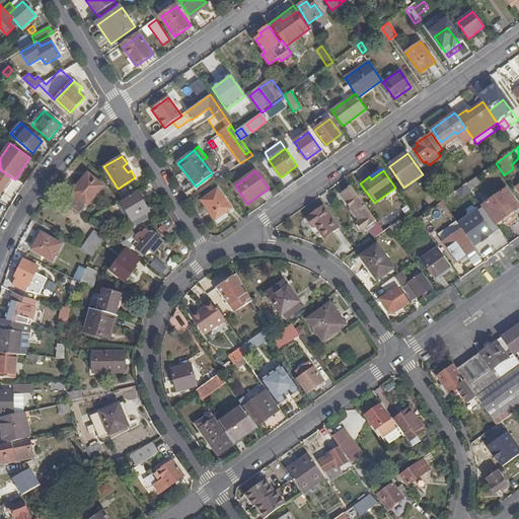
[(103,186),(88,173),(67,201),(82,213),(103,186)]
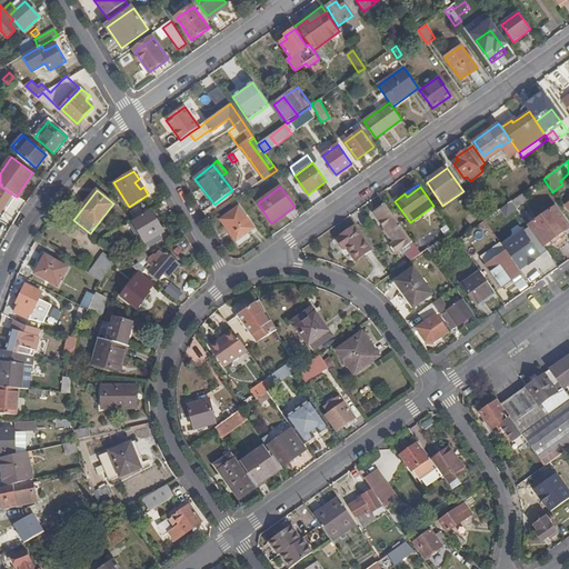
[(523,192),(511,201),(517,208),(529,200),(523,192)]
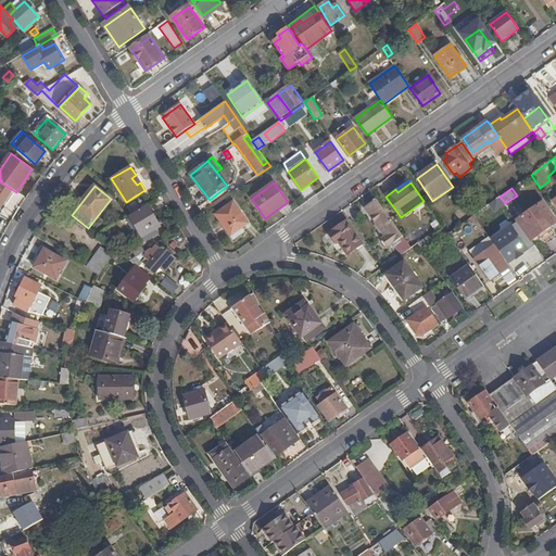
[(403,237),(376,199),(365,207),(386,237),(383,238),(382,242),(384,247),(389,247),(403,237)]
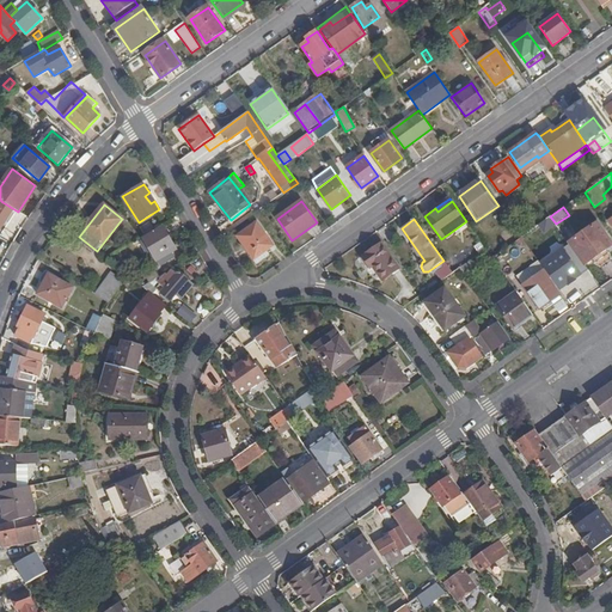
[(457,234),(469,226),(466,221),(453,231),(457,234)]
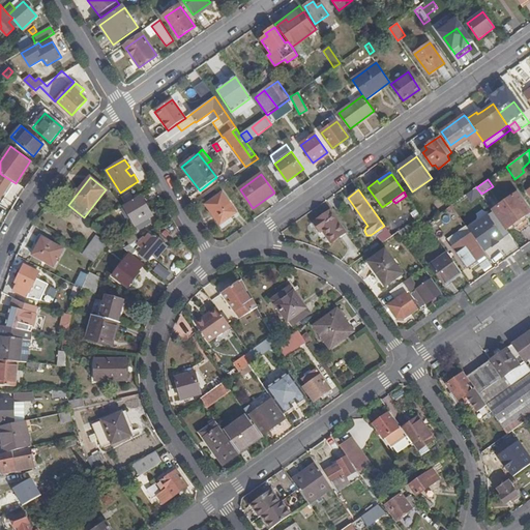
[(221,225),(230,217),(236,213),(223,194),(206,205),(221,225)]
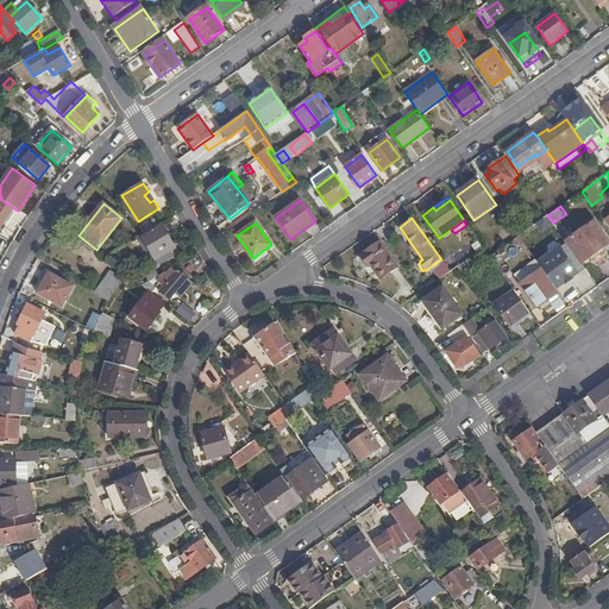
[(566,242),(582,263),(589,258),(603,249),(608,244),(594,223),(566,242)]
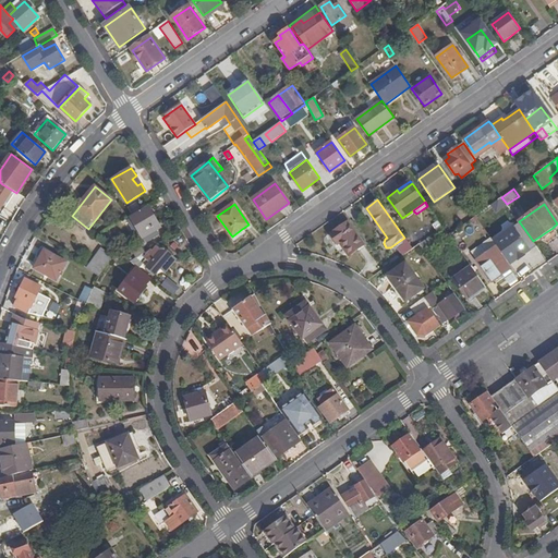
[(482,211),(478,207),(472,213),(475,216),(482,211)]
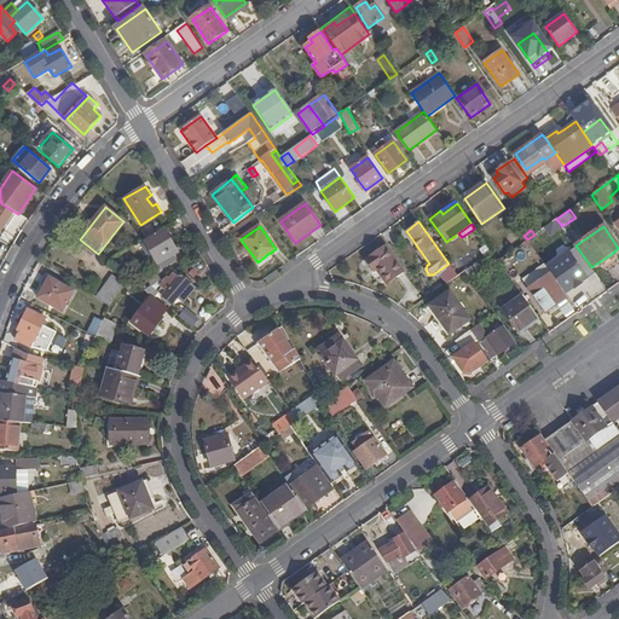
[(178,253),(165,231),(146,242),(163,270),(178,260),(174,256),(178,253)]
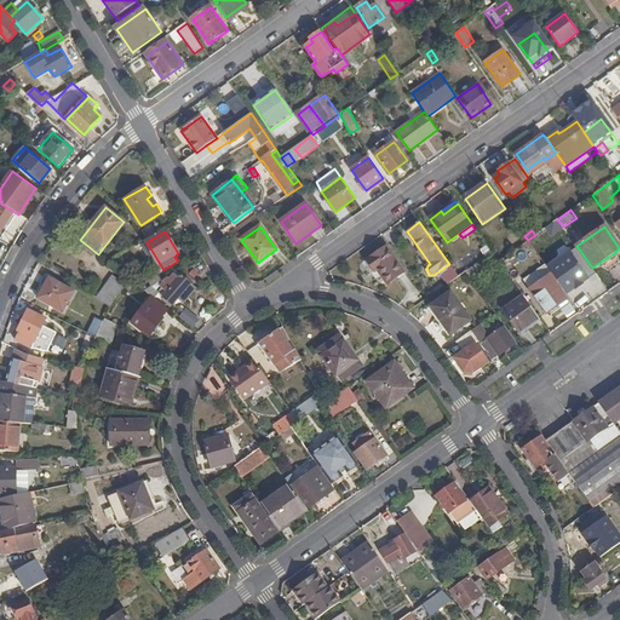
[(405,274),(386,247),(367,260),(374,273),(378,270),(388,285),(405,274)]
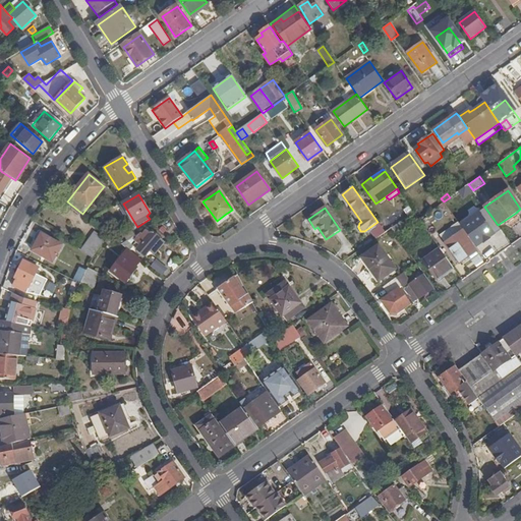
[(516,213),(504,221),(509,228),(520,220),(516,213)]
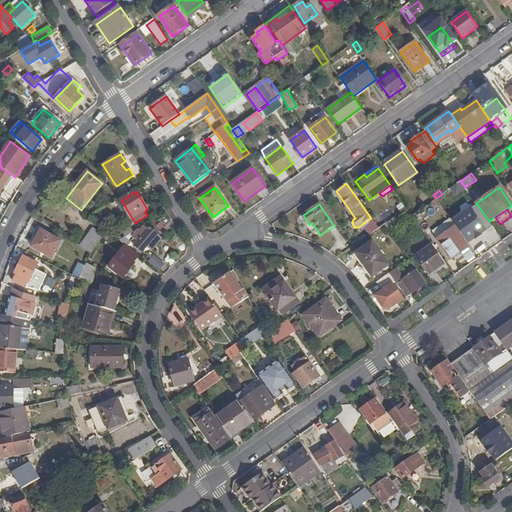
[(226,215),(222,210),(213,217),(216,222),(226,215)]
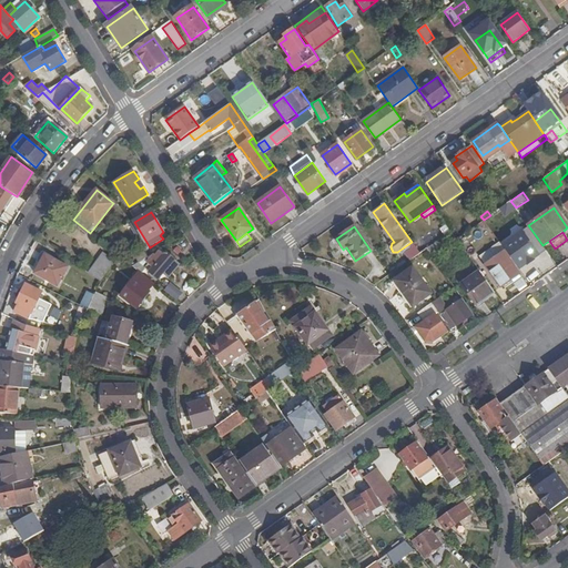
[(442,249),(437,242),(427,249),(432,256),(442,249)]
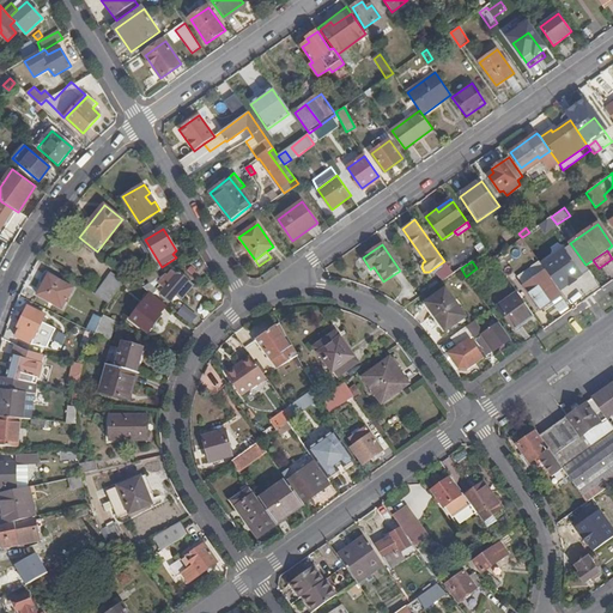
[(517,277),(523,286),(545,271),(539,261),(517,277)]
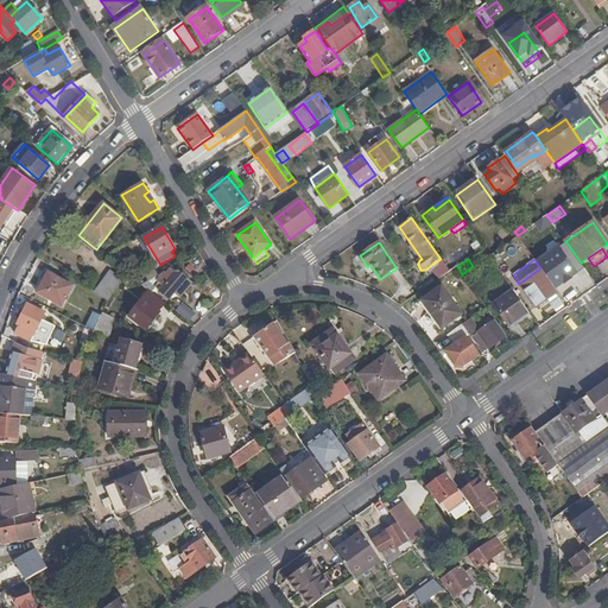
[(450,272),(444,264),(434,271),(439,279),(450,272)]
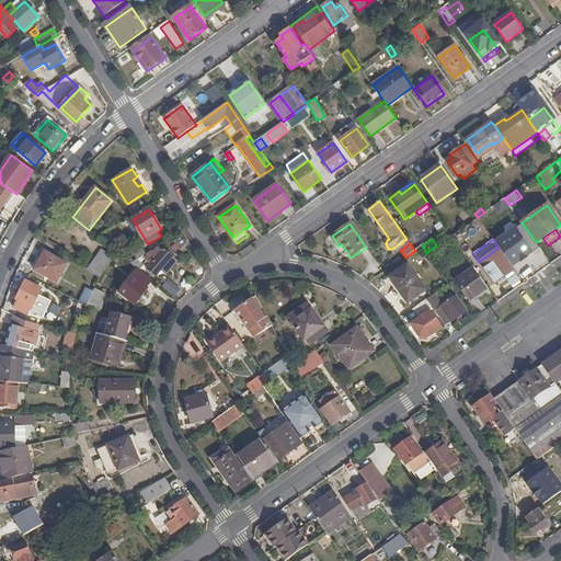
[(502,256),(504,254),(499,248),(479,262),(494,284),(504,277),(512,272),(502,256)]
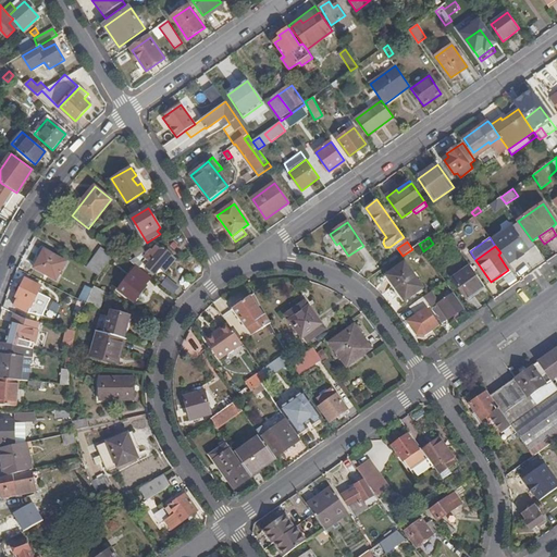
[(160,269),(172,256),(162,247),(161,250),(156,247),(152,250),(150,249),(145,257),(150,262),(147,267),(156,274),(160,269)]
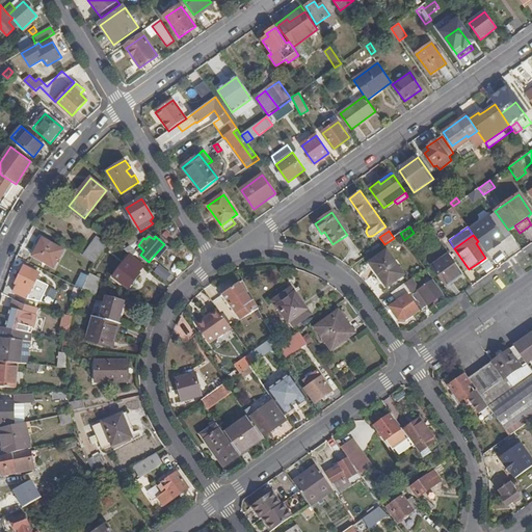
[(97,237),(83,255),(96,263),(108,245),(97,237)]
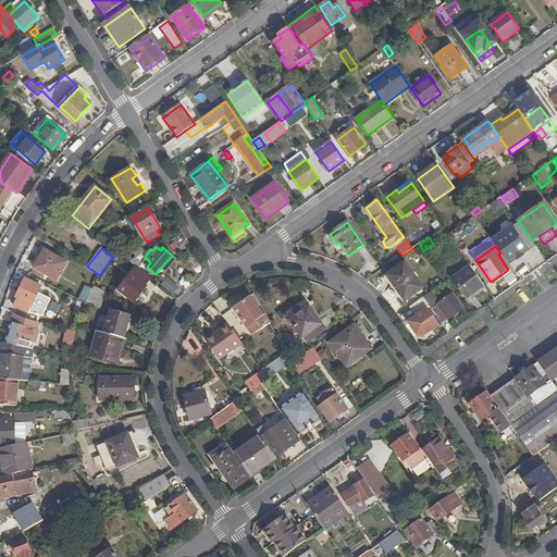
[(57,281),(66,262),(44,250),(35,268),(57,281)]
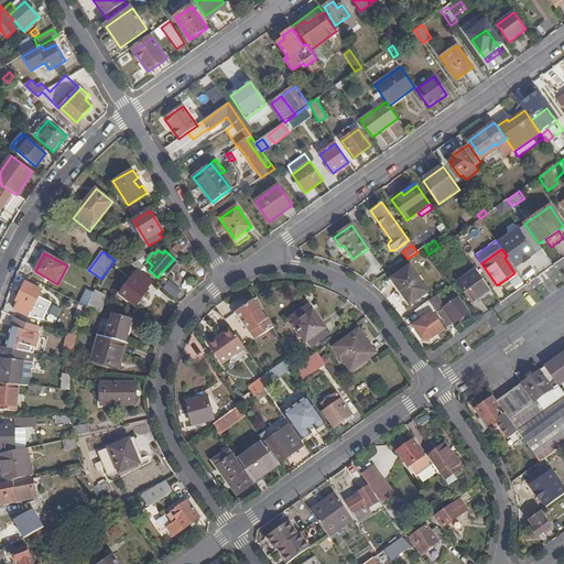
[(179,262),(174,259),(162,272),(167,277),(179,262)]
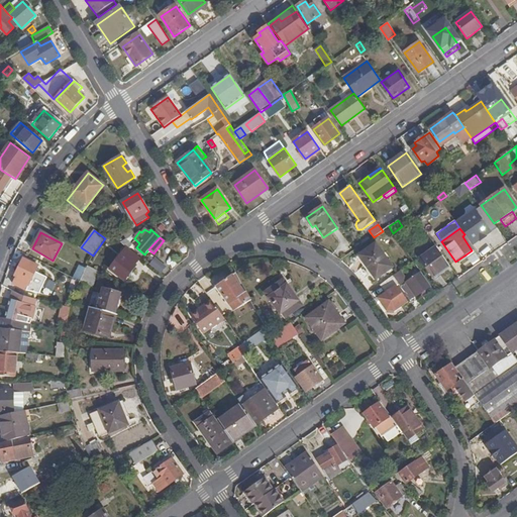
[(132,244),(125,238),(120,242),(127,247),(128,248),(132,244)]
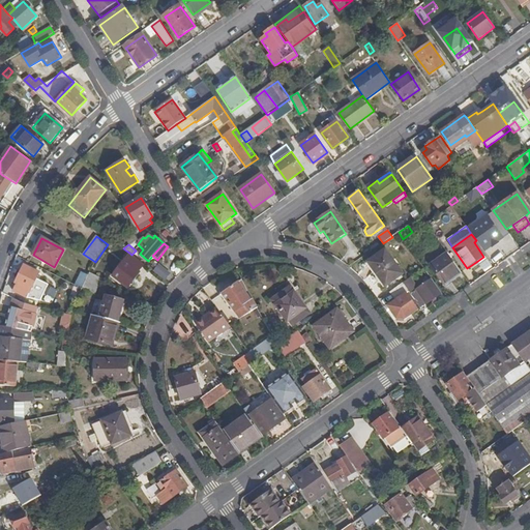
[(403,273),(385,251),(369,263),(385,286),(403,273)]
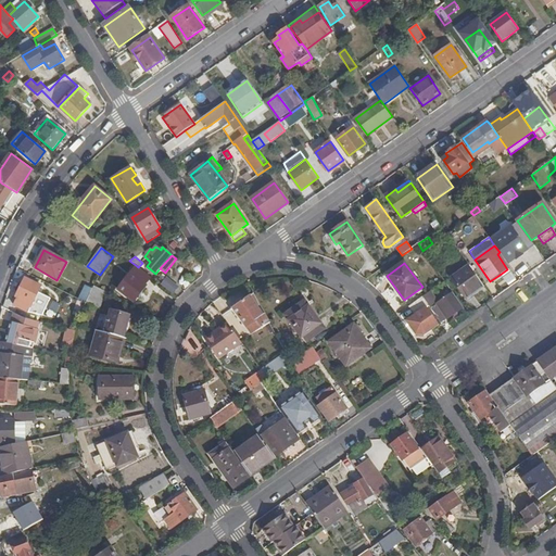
[(151,277),(138,267),(137,266),(118,290),(135,302),(147,287),(146,285),(151,277)]
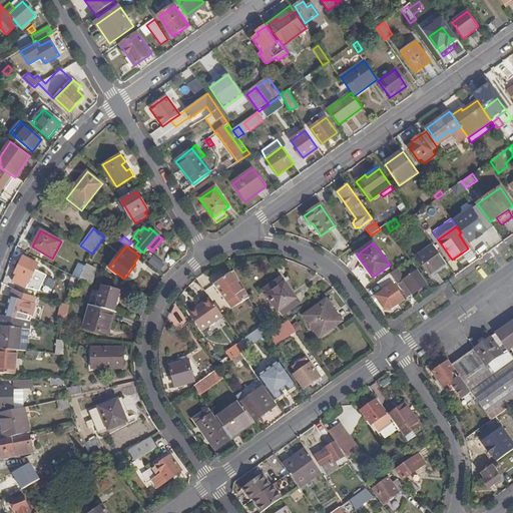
[(430,276),(447,264),(433,245),(417,258),(430,276)]
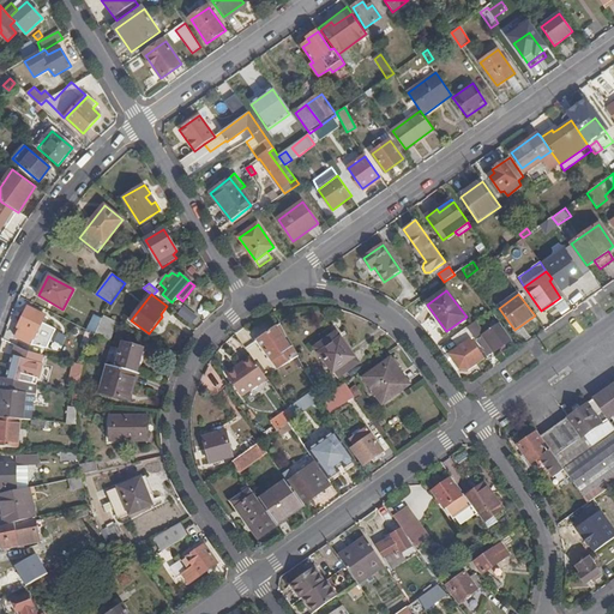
[(555,307),(564,301),(560,298),(552,304),(555,307)]
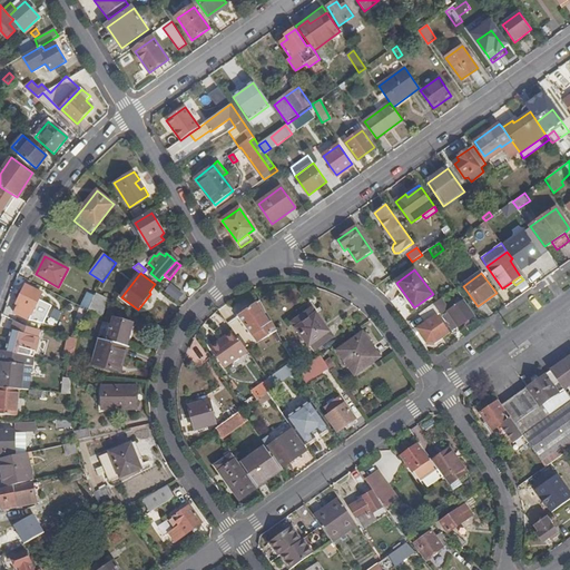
[(176,302),(183,293),(168,283),(161,291),(176,302)]
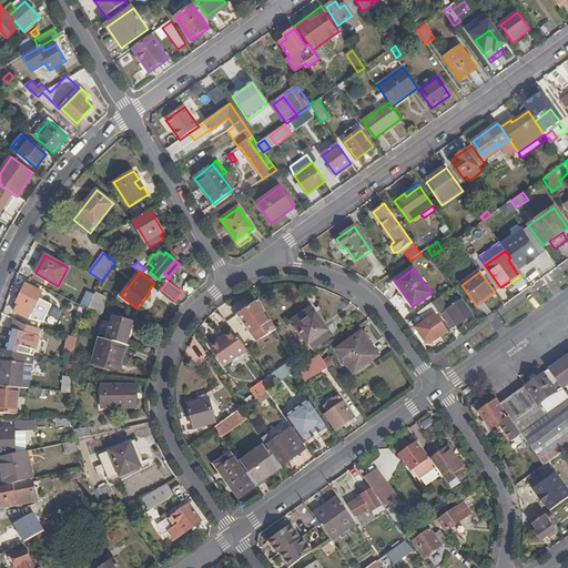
[(42,292),(27,285),(17,304),(18,305),(14,313),(29,320),(42,292)]
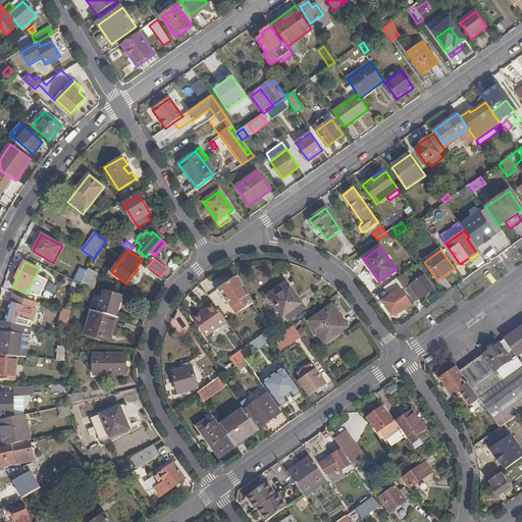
[(75,277),(74,279),(82,283),(87,271),(81,268),(79,271),(74,277),(75,277)]
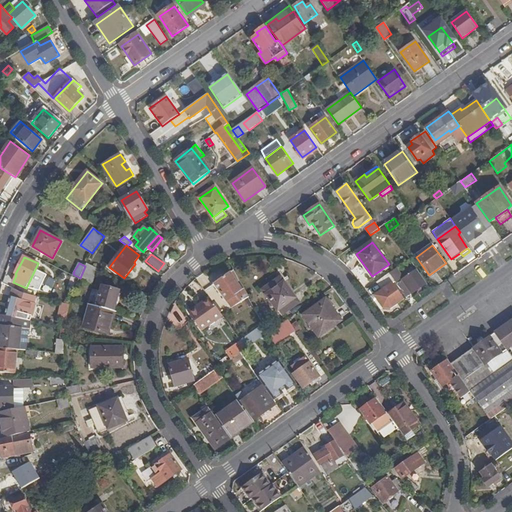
[(85,266),(80,278),(92,284),(99,269),(87,263),(85,266)]
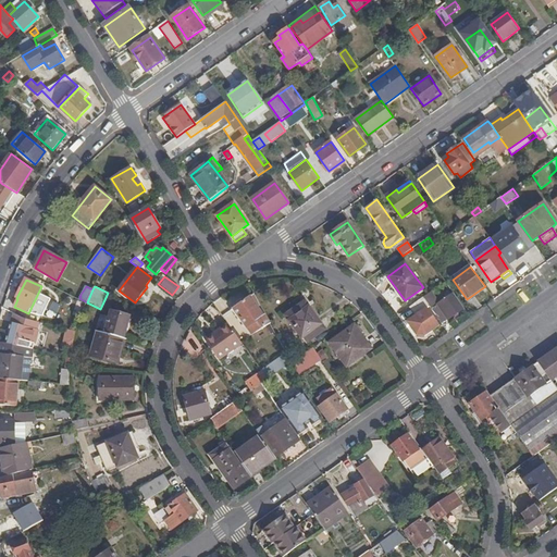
[(272,361),(286,353),(279,339),(271,325),(271,324),(254,293),(233,307),(258,343),(261,341),(272,361)]
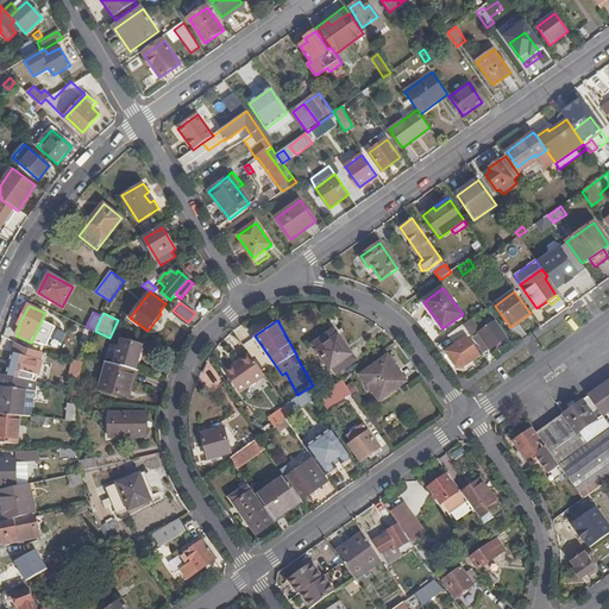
[(469,336),(481,352),(487,349),(488,351),(507,337),(497,322),(479,336),(469,321),(462,326),(469,336)]
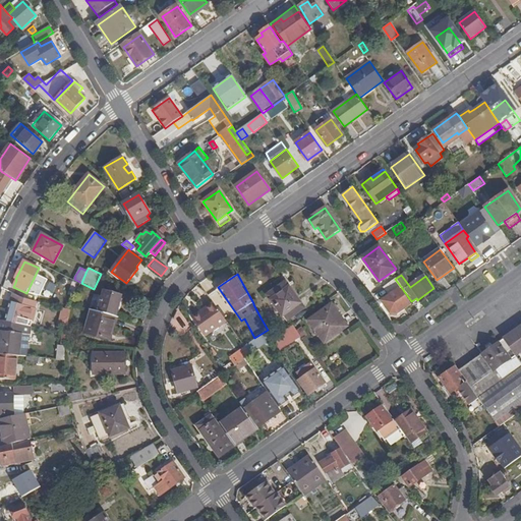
[(286,321),(304,307),(299,302),(300,301),(284,279),(266,292),(286,321)]
